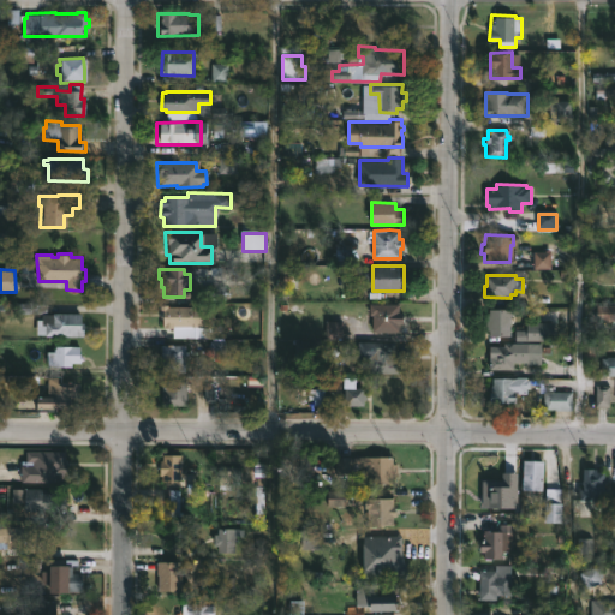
[(396,304),(396,333),(369,333),(369,316),(366,316),(366,304),(396,304)]
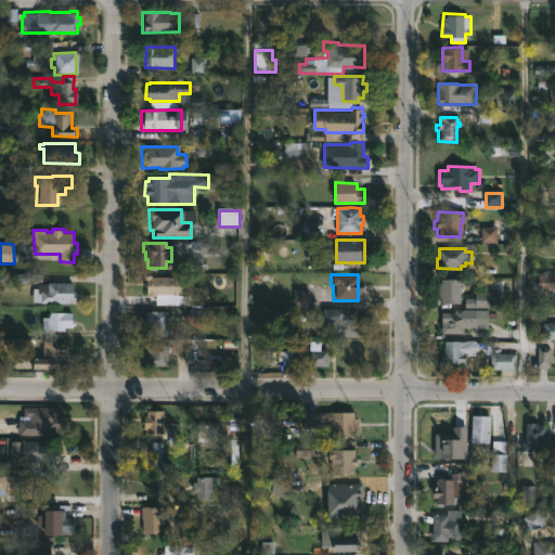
[(149,276),(149,278),(190,276),(190,295),(143,295),(143,282),(142,282),(142,276),(149,276)]
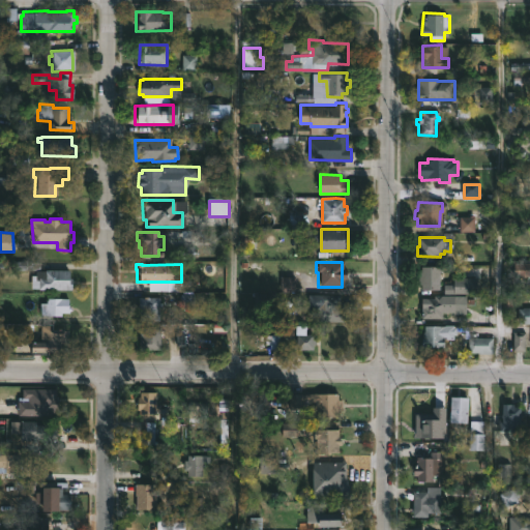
[(441,267),(440,289),(421,289),(421,285),(419,284),(419,271),(422,271),(422,266),(441,267)]
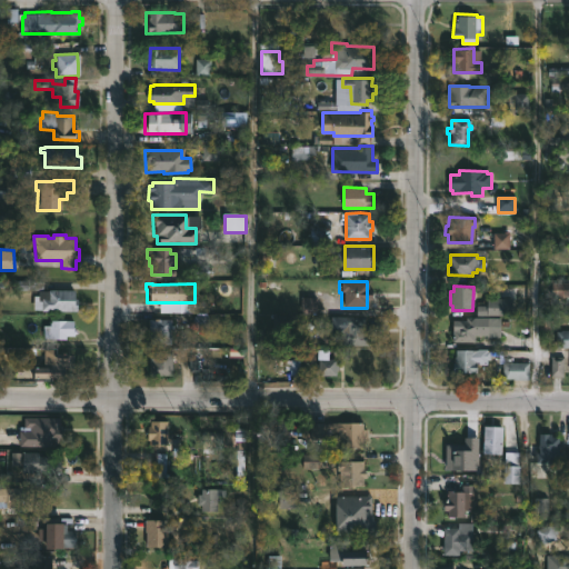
[(76,289),(75,298),(78,298),(78,310),(35,309),(35,295),(39,296),(39,290),(49,290),(49,289),(76,289)]
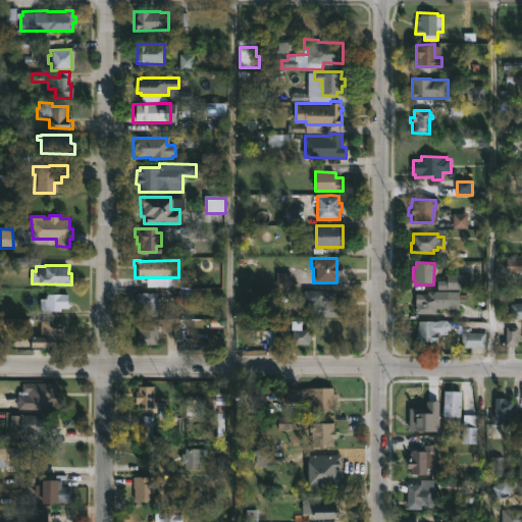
[(470,274),(470,290),(437,290),(438,279),(448,280),(448,273),(470,274)]
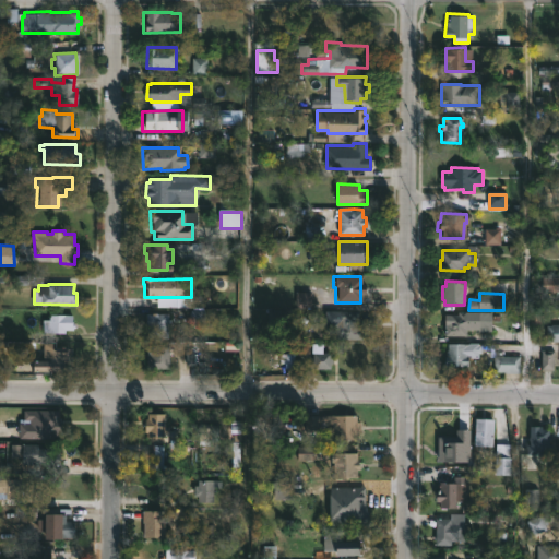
[(356,318),(359,319),(359,340),(333,340),(333,326),(322,326),(322,311),(356,311),(356,318)]
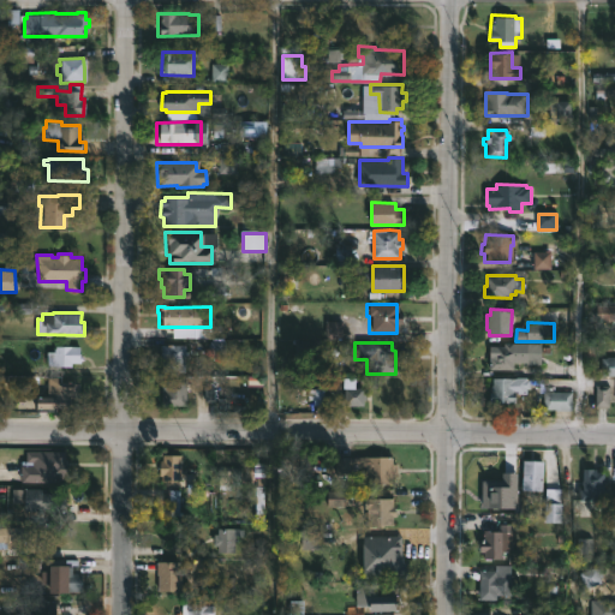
[(542,346),(550,346),(550,352),(542,352),(542,364),(513,362),(513,370),(490,369),(490,346),(505,346),(505,342),(542,344),(542,346)]
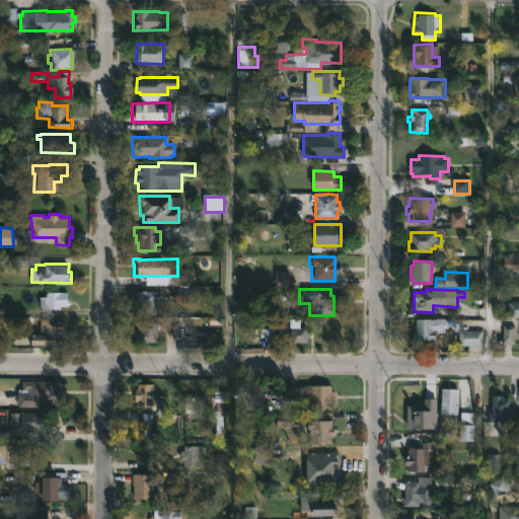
[(156,291),(156,296),(159,296),(159,299),(156,299),(156,313),(137,313),(135,291),(156,291)]
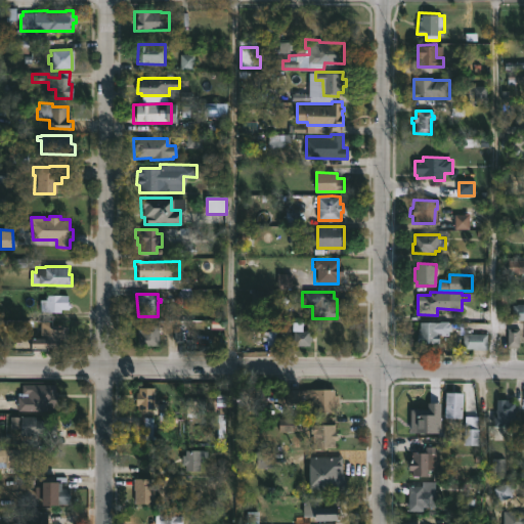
[(61,312),(41,312),(41,299),(48,299),(48,295),(70,295),(70,308),(61,309),(61,312)]
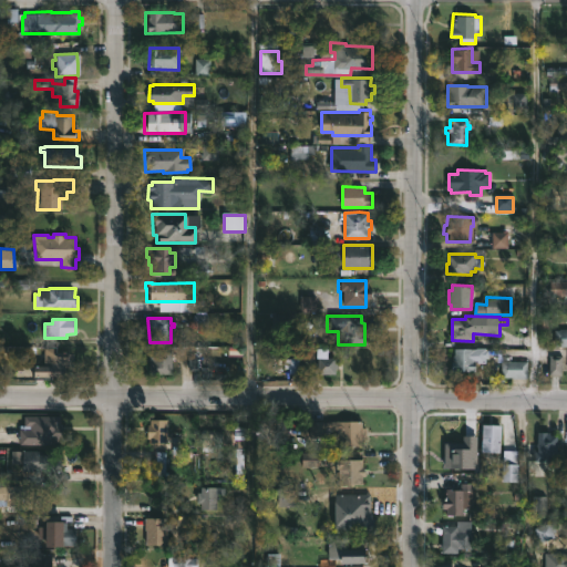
[(566,346),(555,346),(556,328),(566,328),(566,346)]
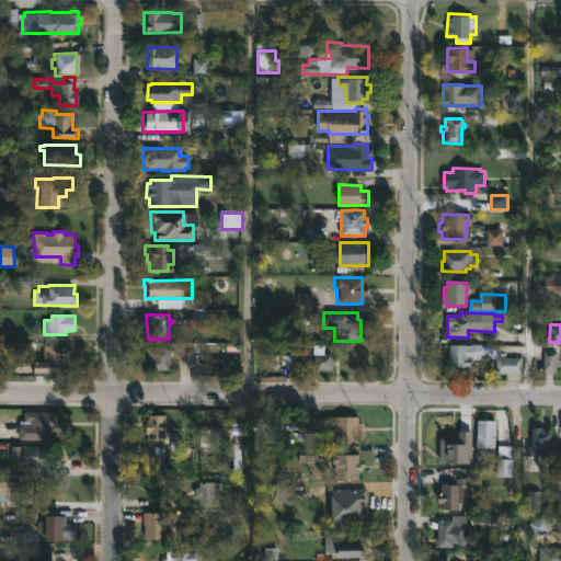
[(54,344),(54,347),(68,347),(68,357),(64,357),(64,373),(34,373),(34,362),(44,362),(44,344),(54,344)]
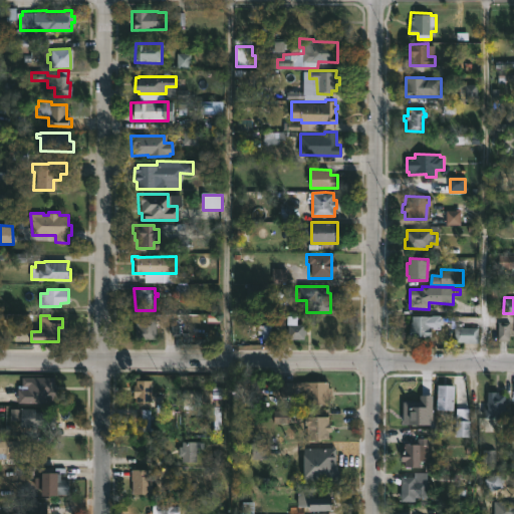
[(153,339),(133,338),(133,323),(137,323),(137,319),(145,319),(145,316),(154,316),(153,339)]
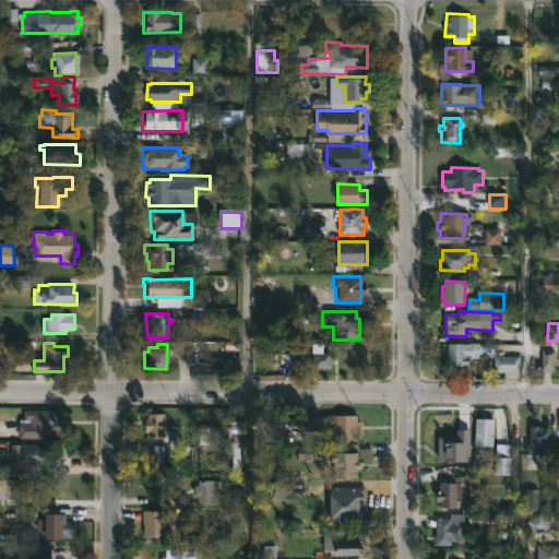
[(477,344),(477,345),(479,346),(479,354),(476,354),(476,358),(465,357),(465,367),(447,367),(447,356),(448,356),(448,351),(449,351),(449,344),(477,344)]
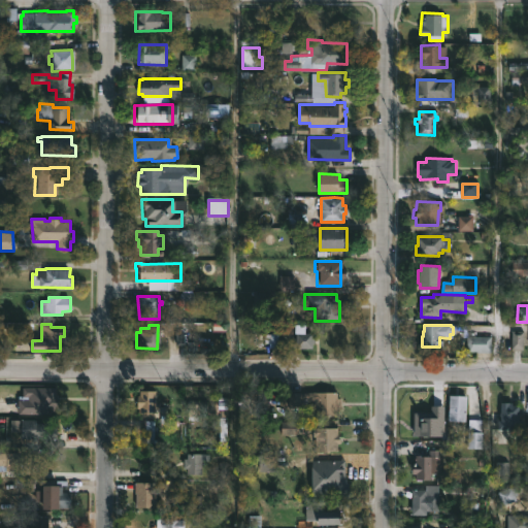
[(314,350),(314,334),(296,334),(296,350),(314,350)]
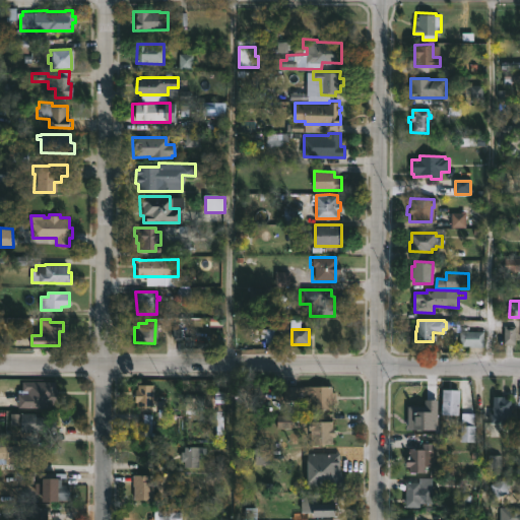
[(484,331),(483,347),(460,345),(460,330),(484,331)]
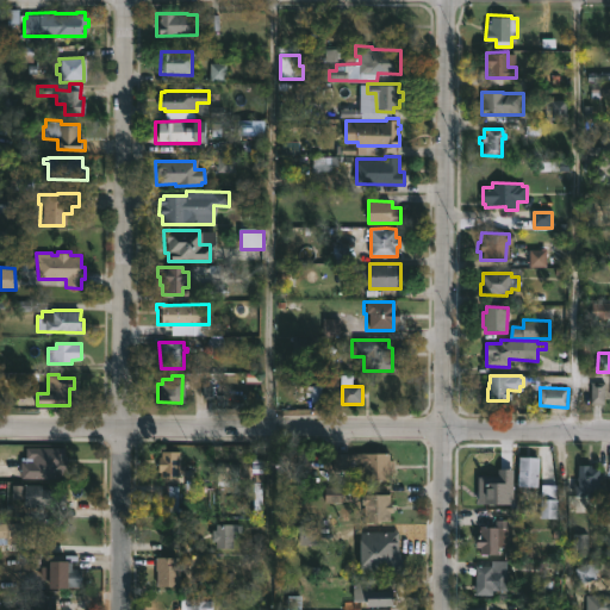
[(66,450),(22,450),(22,480),(66,480),(66,450)]
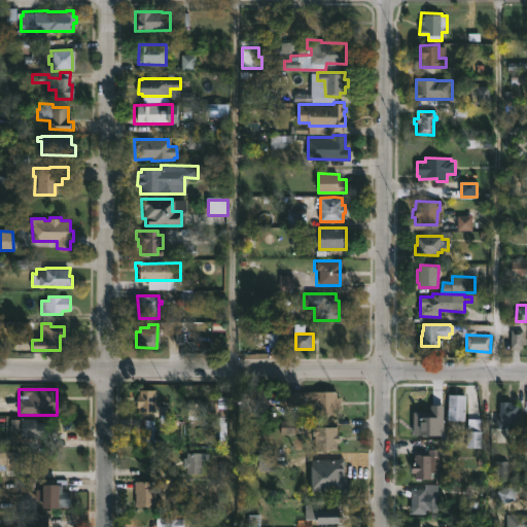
[(151,401),(151,414),(136,414),(136,409),(134,409),(134,396),(136,396),(136,390),(153,390),(153,401),(151,401)]
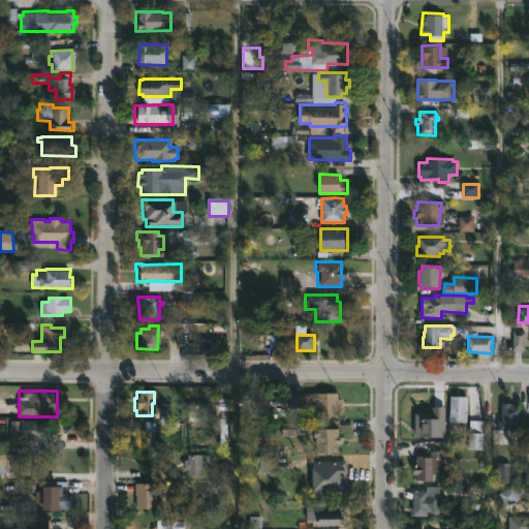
[(339,393),(339,399),(343,399),(343,409),(339,409),(339,416),(331,416),(331,419),(316,419),(316,406),(315,406),(315,402),(304,404),(304,410),(289,410),(290,394),(339,393)]
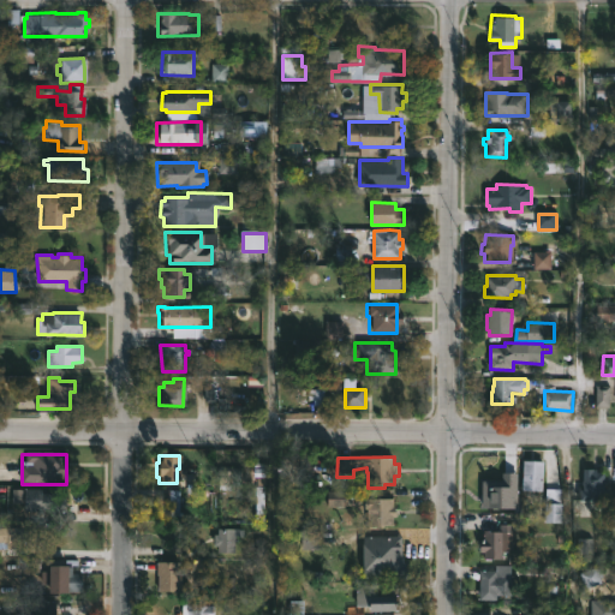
[(543,461),(542,490),(523,490),(524,460),(543,461)]
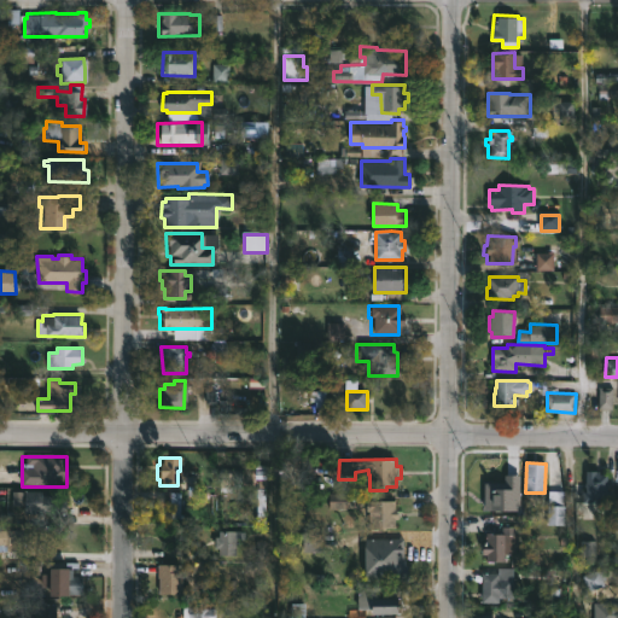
[(605,474),(604,493),(607,493),(607,503),(579,503),(579,493),(582,493),(583,471),(601,472),(600,474),(605,474)]
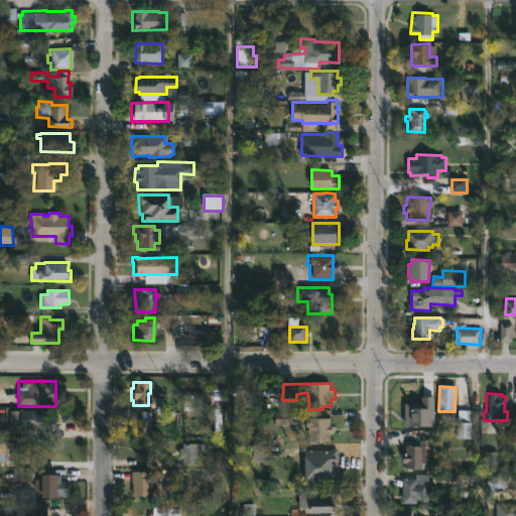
[(51,429),(21,429),(21,409),(51,409),(51,429)]
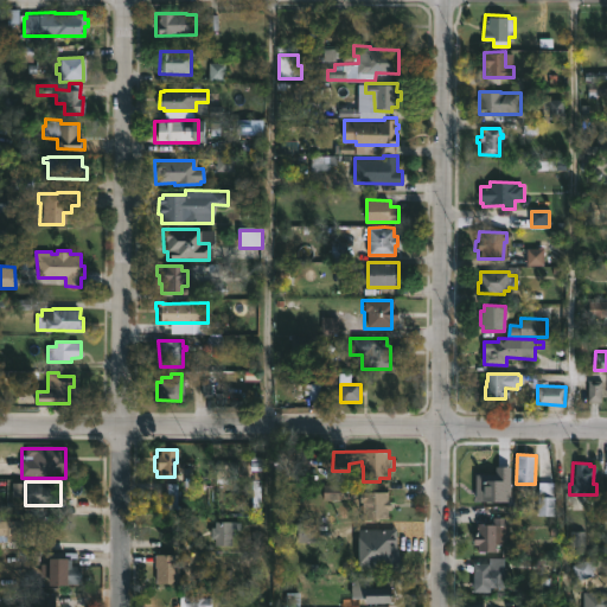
[(555,496),(555,516),(537,515),(540,481),(554,483),(554,496),(555,496)]
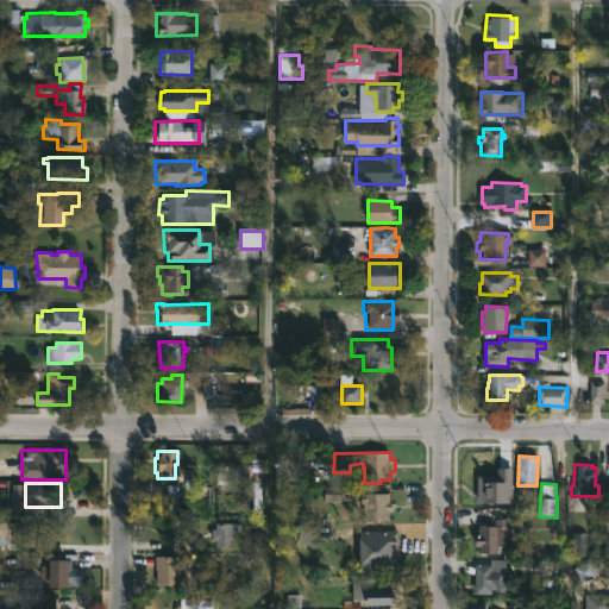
[(390,493),(393,512),(390,512),(390,520),(364,520),(364,503),(362,503),(362,494),(390,493)]
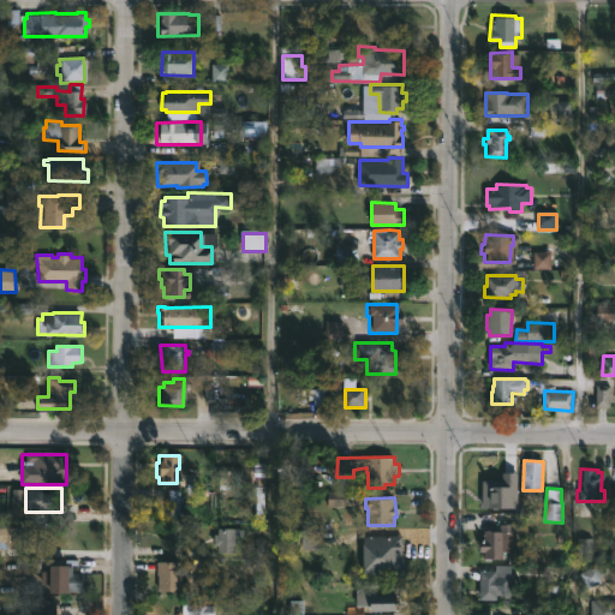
[(511,525),(511,551),(500,551),(500,560),(481,560),(481,554),(476,554),(476,544),(479,544),(479,531),(497,532),(497,525),(511,525)]
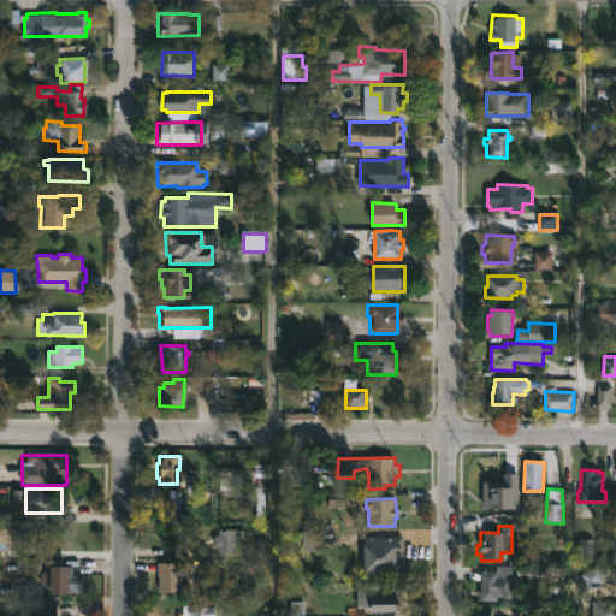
[(0,528),(19,529),(19,544),(4,544),(4,550),(0,550),(0,528)]
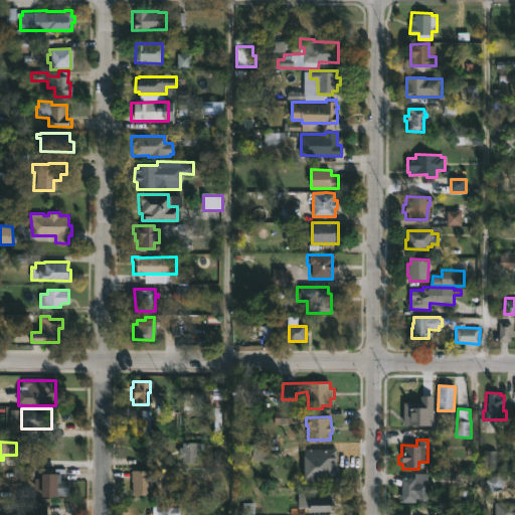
[(200,449),(199,463),(185,463),(185,455),(181,455),(181,443),(204,443),(204,449),(200,449)]
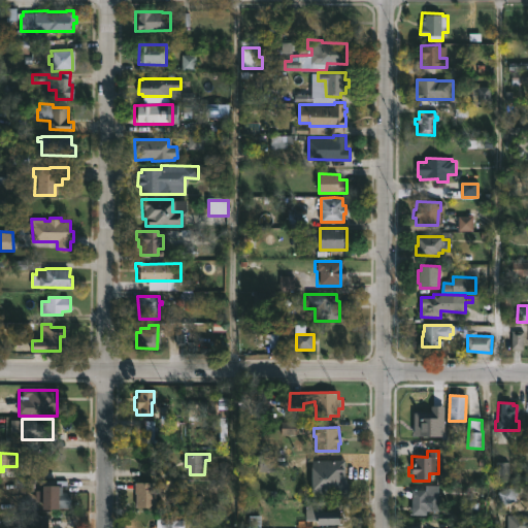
[(154,487),(154,489),(156,489),(156,507),(136,507),(135,482),(154,482),(154,487)]
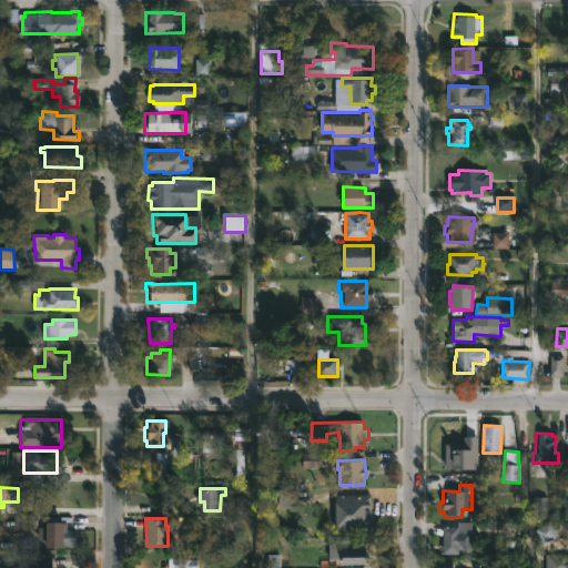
[(473,521),(474,549),(459,549),(459,551),(444,551),(444,526),(458,526),(458,521),(473,521)]
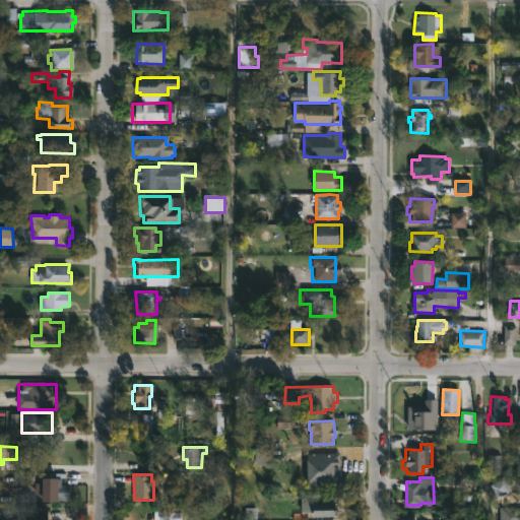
[(63,478),(62,484),(71,484),(70,502),(44,502),(45,495),(35,495),(36,482),(40,482),(40,478),(63,478)]
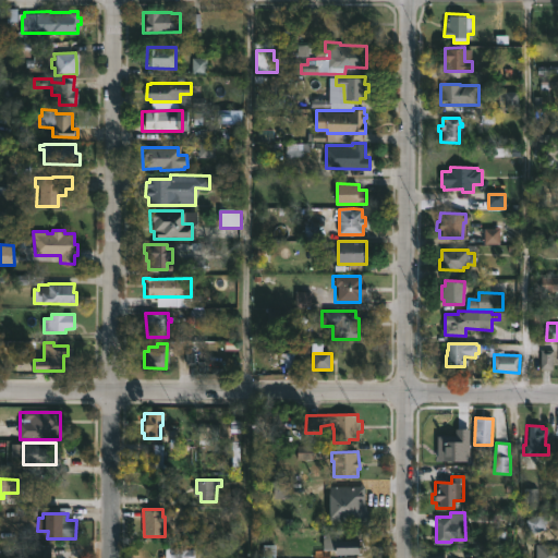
[(528,521),(530,534),(546,531),(543,518),(528,521)]
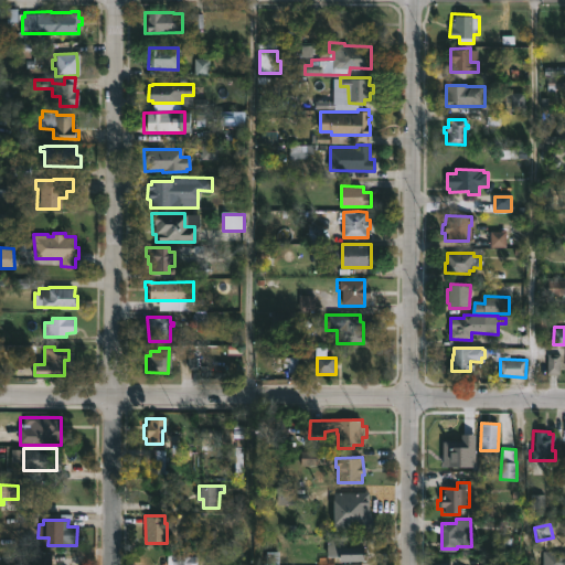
[(348,537),(348,548),(366,547),(368,562),(343,562),(343,556),(328,556),(328,537),(348,537)]
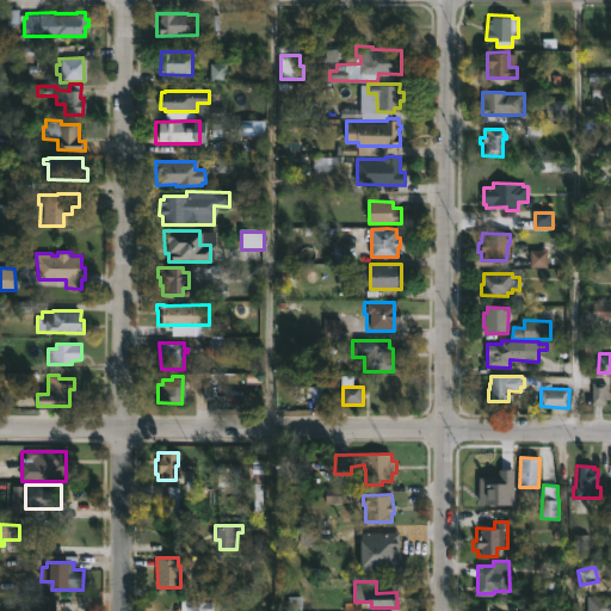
[(585,610),(585,596),(610,596),(610,610),(585,610)]
